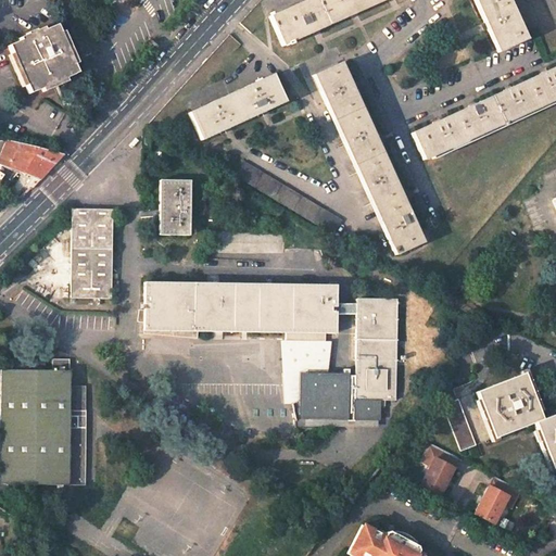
[(261,0),(240,24),(251,33),(281,0),(261,0)]
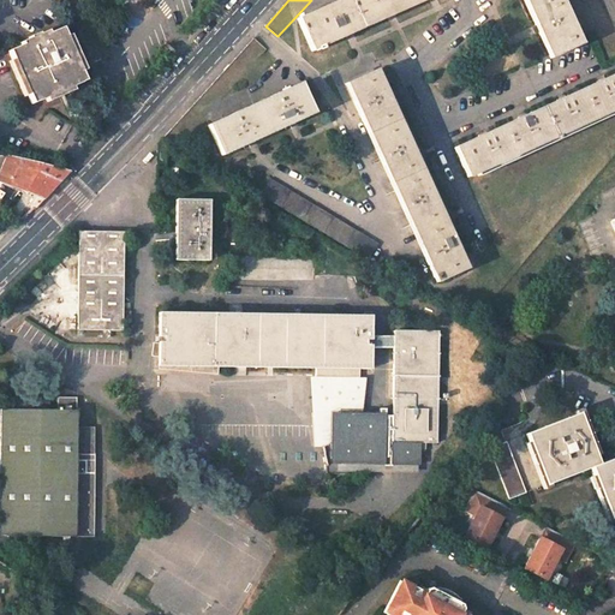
[(338,0),(297,19),(311,52),(412,6),(425,0),(338,0)]
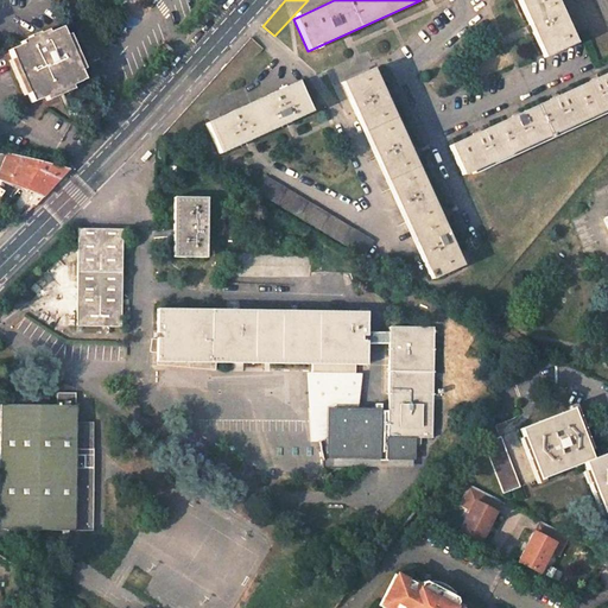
[(555,0),(538,0),(521,8),(544,57),(576,43),(555,0)]
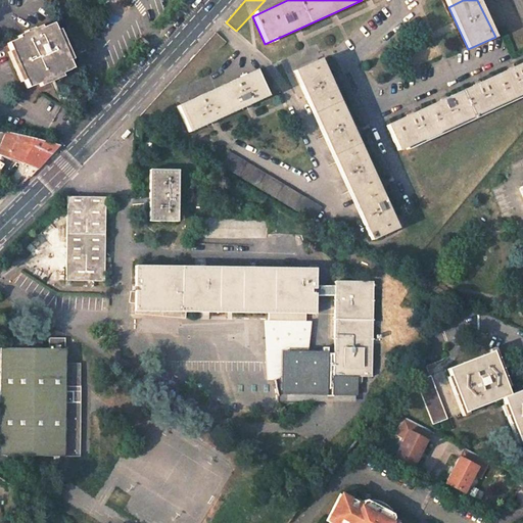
[(18,39),(7,43),(27,89),(72,69),(52,24),(41,29),(40,27),(33,30),(32,29),(25,32),(25,33),(17,37),(18,39)]
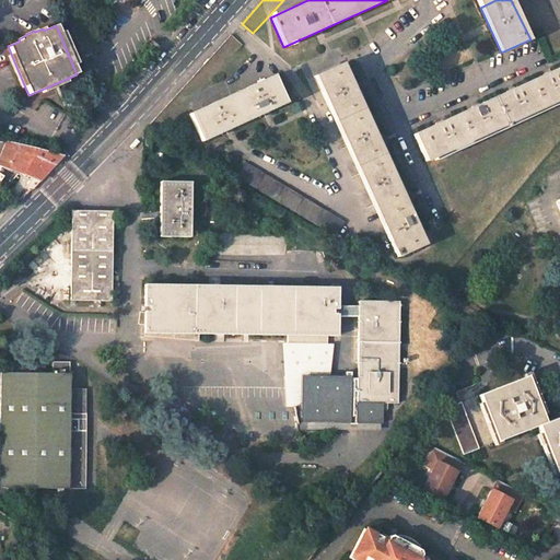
[(342,63),(314,77),(336,123),(363,109),(342,63)]
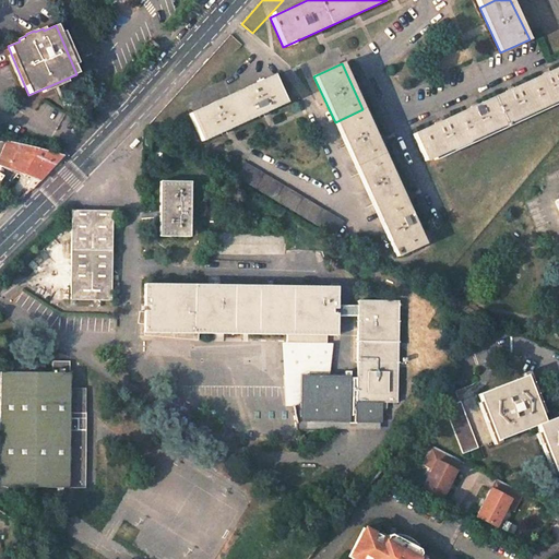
[(492,97),(413,134),(426,162),(558,99),(558,67),(528,81),(492,97)]
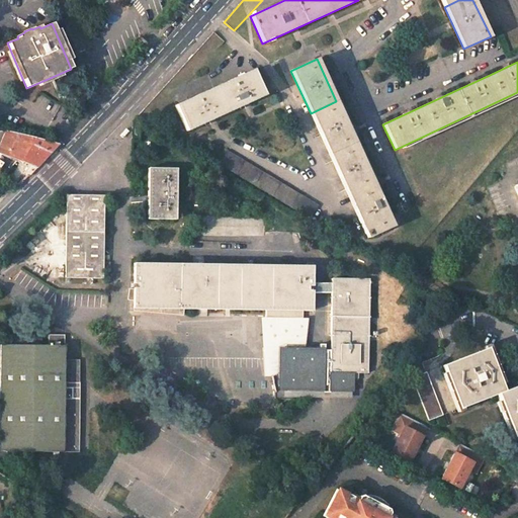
[(253,70),(175,105),(186,131),(264,95),(253,70)]
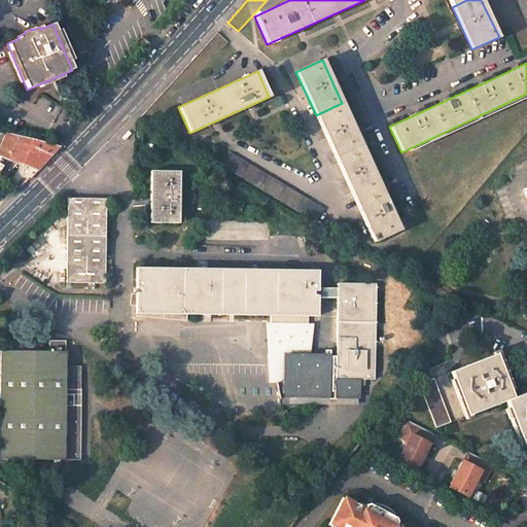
[(342,103),(316,115),(374,241),(400,229),(342,103)]
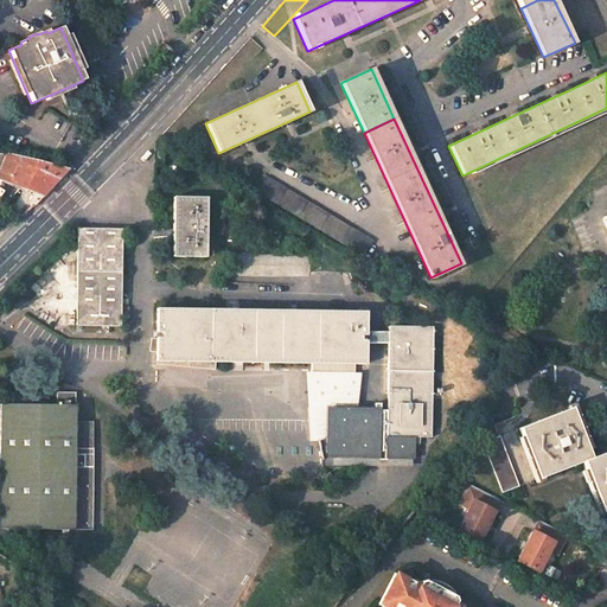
[(165,141),(159,138),(155,142),(155,165),(164,165),(165,141)]
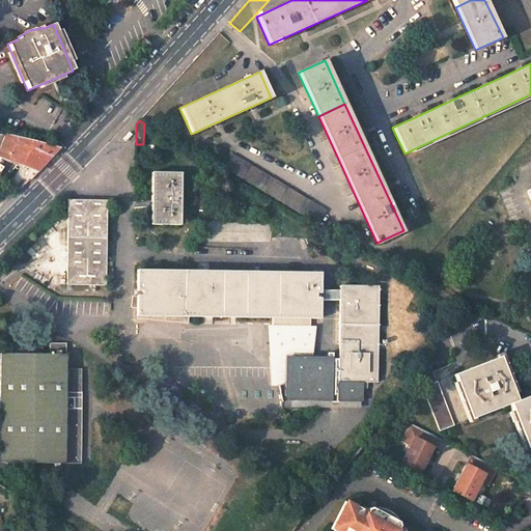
[(129,132),(122,139),(126,142),(132,135),(129,132)]
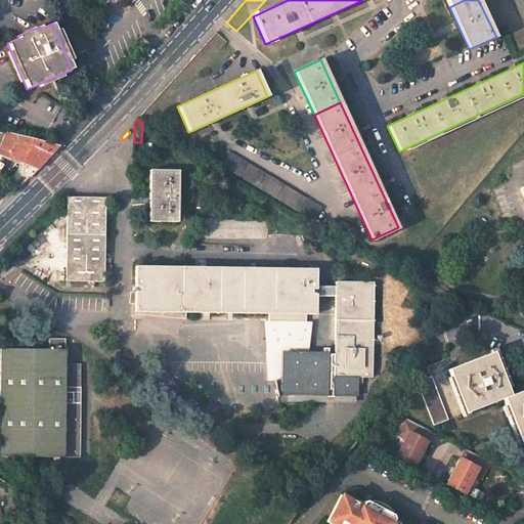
[(17,136),(6,133),(2,142),(0,146),(0,153),(24,163),(33,147),(37,140),(17,135),(17,136)]
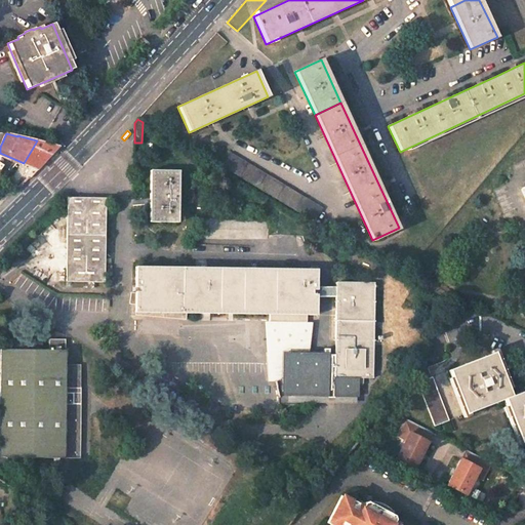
[(58,146),(37,140),(33,148),(50,155),(58,146)]
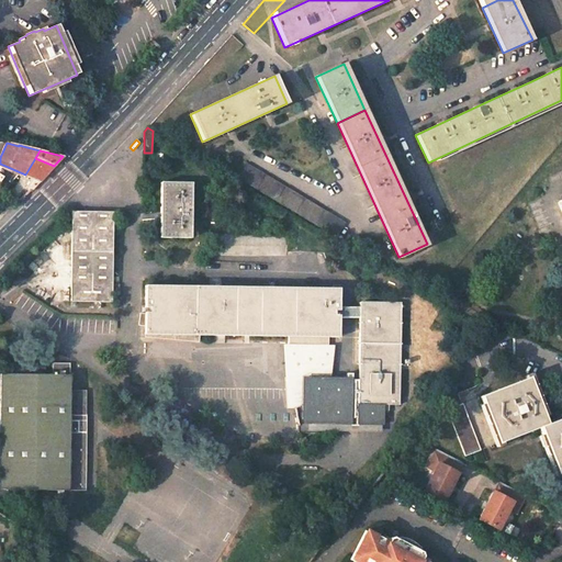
[(54,166),(35,158),(25,175),(41,180),(54,166)]
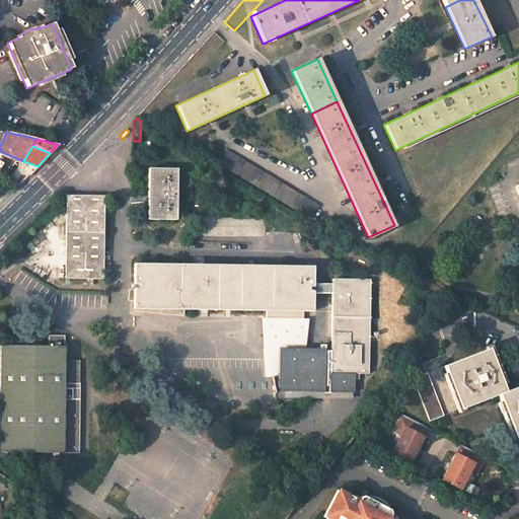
[(227,150),(219,163),(310,218),(318,206),(227,150)]
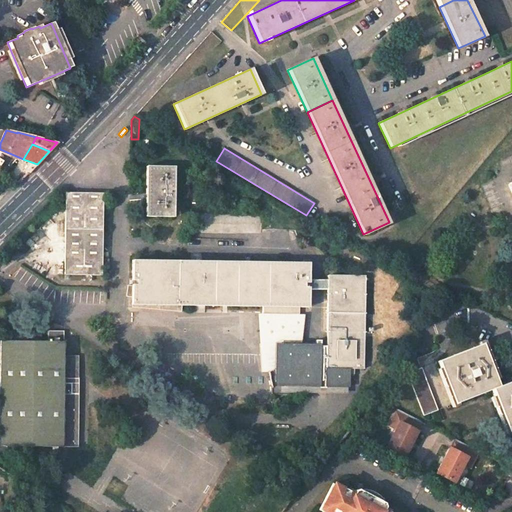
[(174,166),(147,166),(146,216),(174,217),(174,166)]
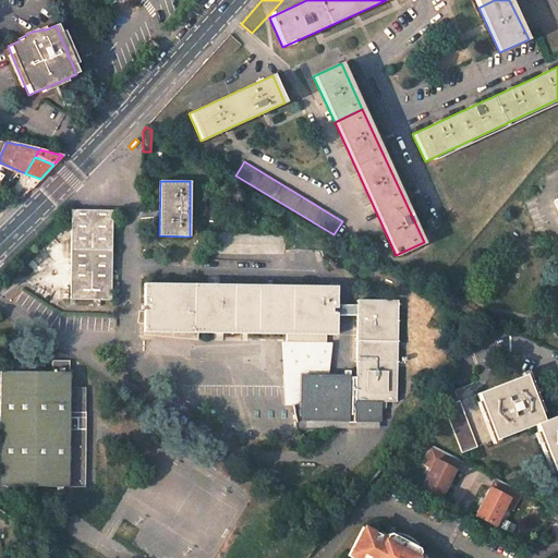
[(71,269),(71,299),(111,300),(112,209),(72,209),(71,239),(64,239),(63,270),(71,269)]
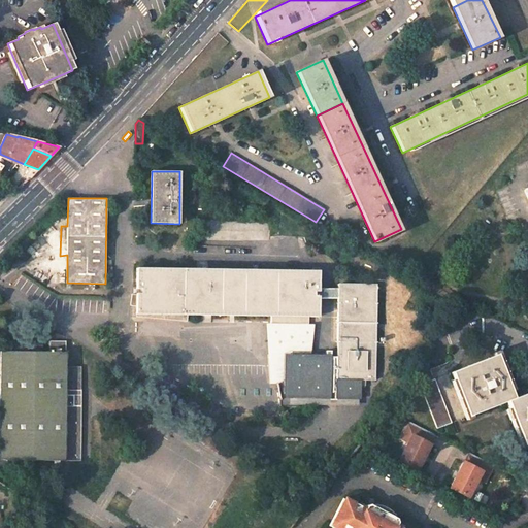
[(270,221),(198,220),(198,239),(270,240),(270,221)]
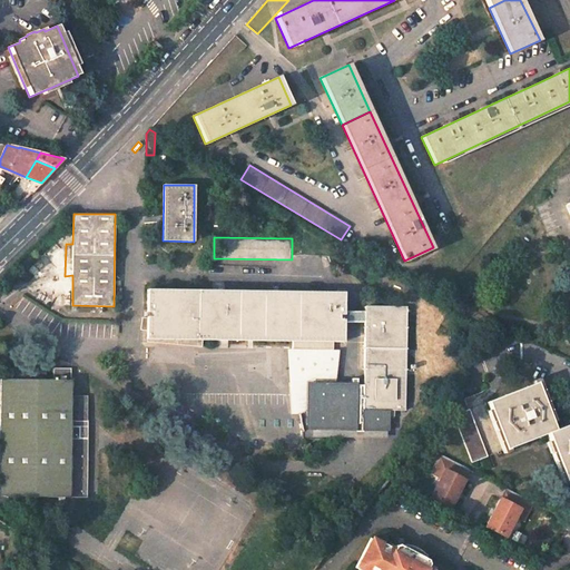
[(344,293),(147,290),(146,338),(157,340),(157,347),(197,347),(197,340),(293,341),(292,350),(333,350),(333,342),(343,342),(344,293)]
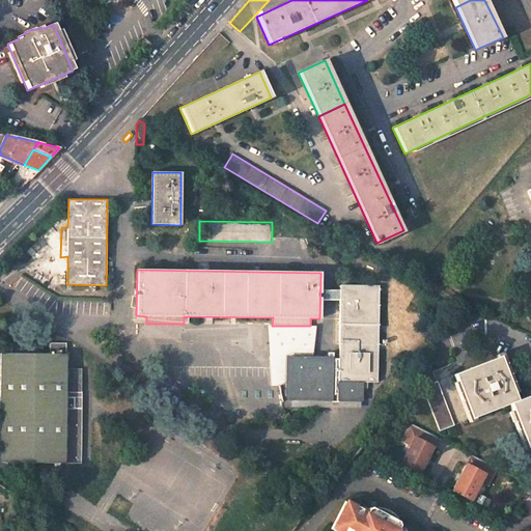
[(379,286),(340,285),(340,289),(340,300),(339,359),(333,358),(333,353),(328,353),(328,358),(286,357),(285,384),(290,384),(290,399),(332,400),(332,402),(338,402),(338,400),(361,400),(362,383),(378,383),(379,286)]
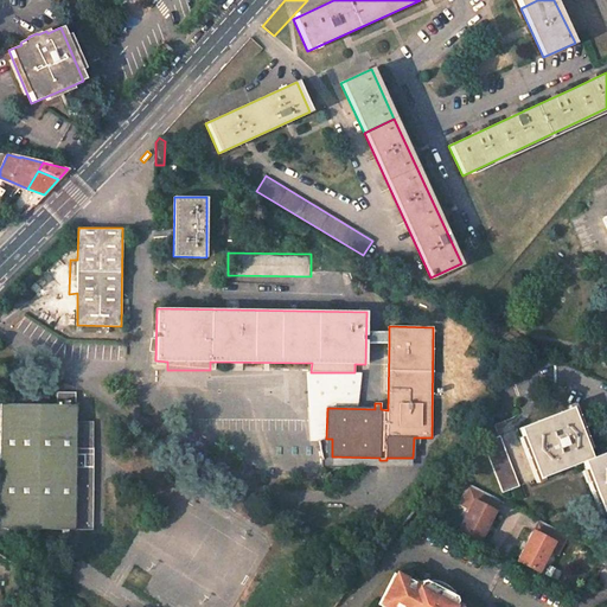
[(389,343),(389,331),(366,331),(366,343),(389,343)]
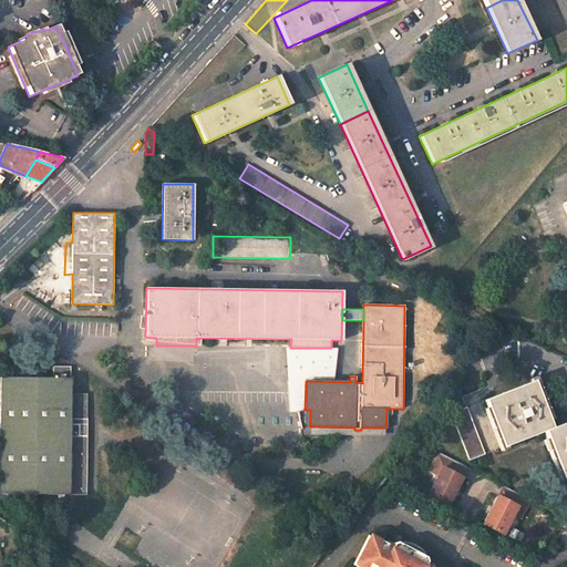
[(0,494),(86,495),(88,419),(88,393),(70,393),(71,367),(53,366),(53,378),(0,377),(0,430),(0,494)]
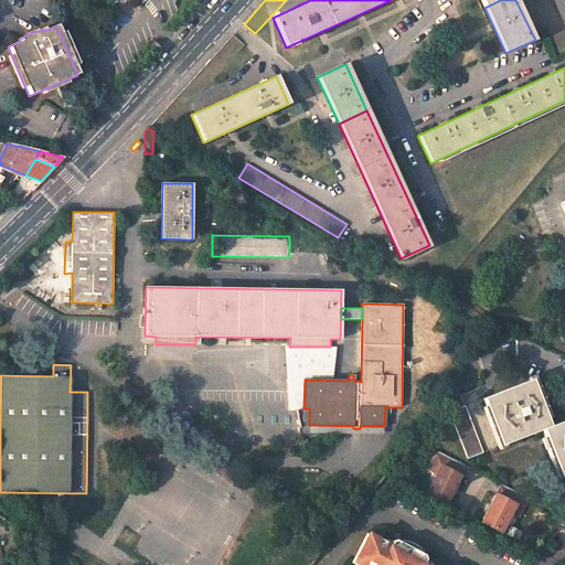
[(532,380),(482,398),(501,445),(542,429),(550,426),(532,380)]
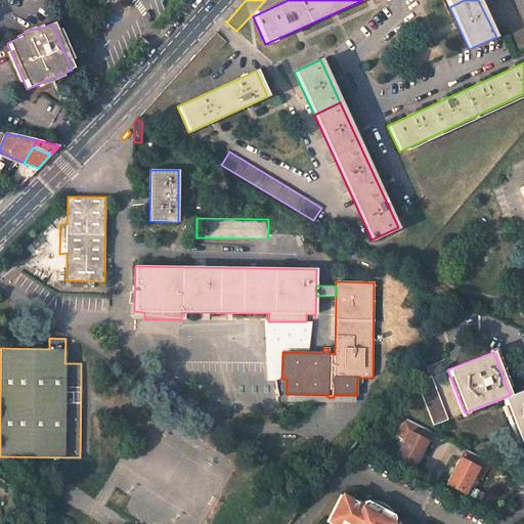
[(447,369),(417,382),(433,426),(465,412),(447,369)]
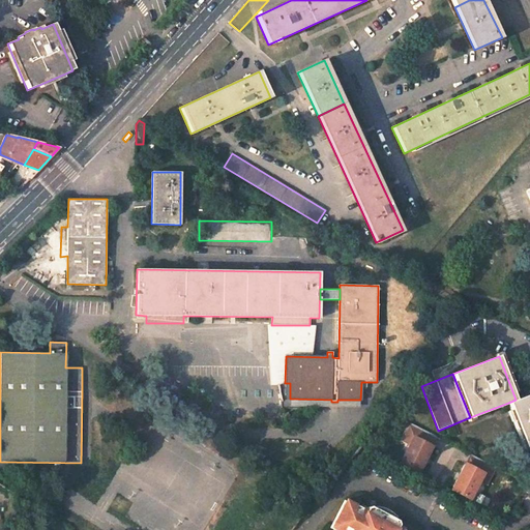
[(529,393),(516,400),(508,403),(526,446),(529,444),(529,393)]
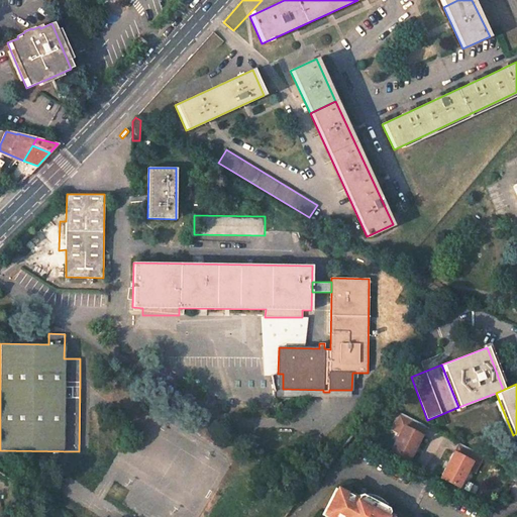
[(421,435),(420,434),(425,425),(401,413),(396,423),(403,426),(399,433),(390,451),(408,461),(421,435)]
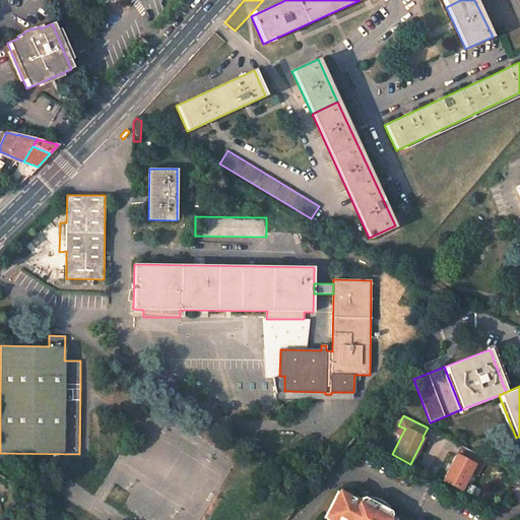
[(401,436),(405,429),(398,426),(395,433),(401,436)]
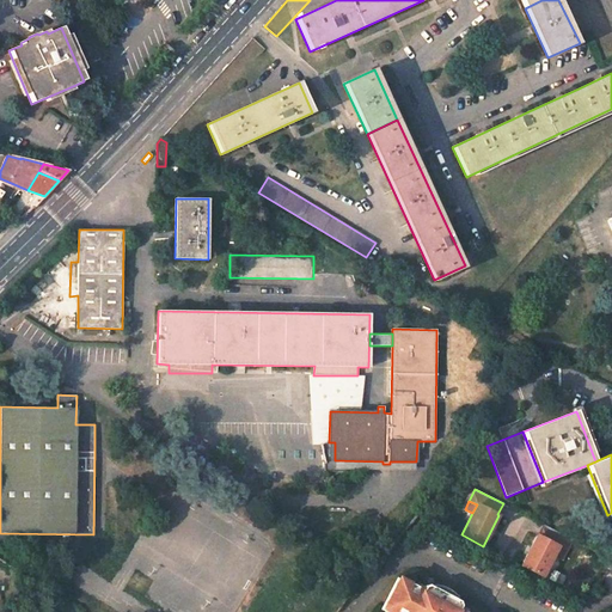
[(544,525),(538,536),(537,536),(521,565),(543,577),(555,555),(558,548),(567,551),(573,539),(544,525)]
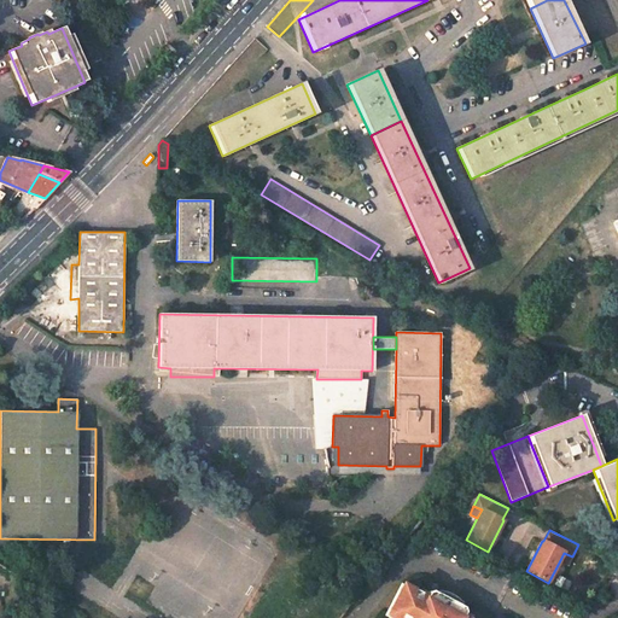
[(567,565),(572,557),(564,553),(560,560),(567,565)]
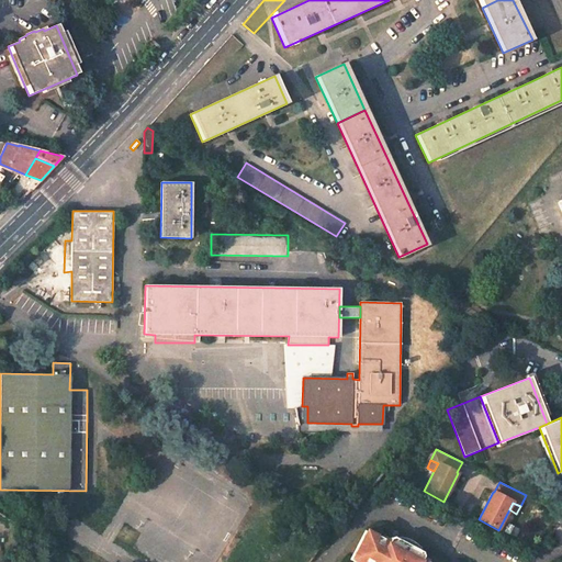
[(388,541),(366,530),(351,559),(353,560),(358,561),(427,561),(420,559),(422,557),(422,555),(422,554),(422,553),(420,552),(392,538),(390,538),(389,539),(389,540),(388,541)]
